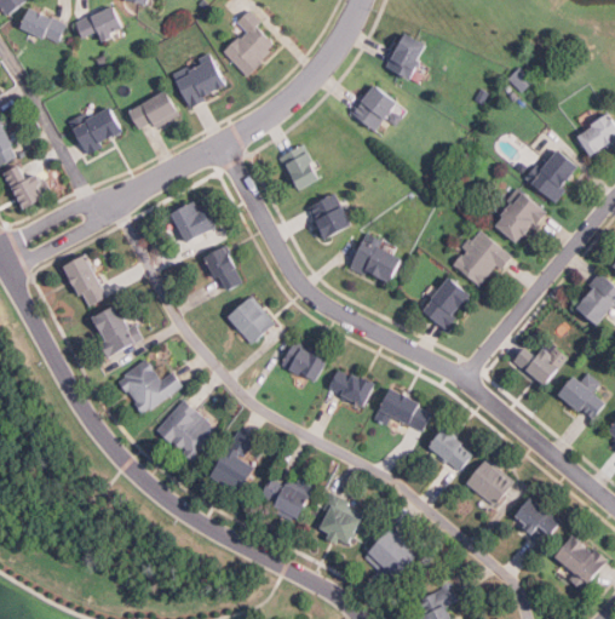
[(0,9),(7,17),(26,0),(0,0),(0,9)]
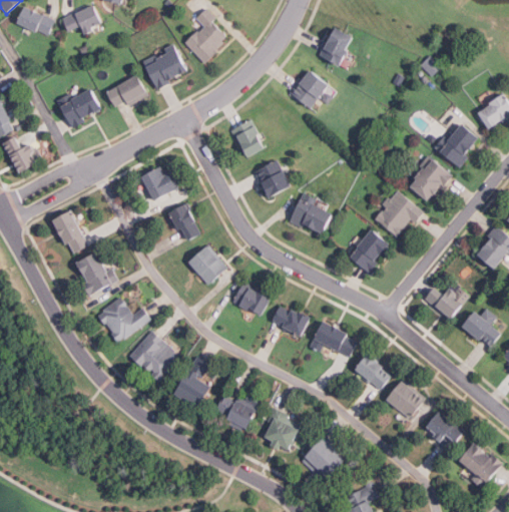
[(68,33),(81,27),(84,34),(103,25),(93,5),(62,19),(68,33)]
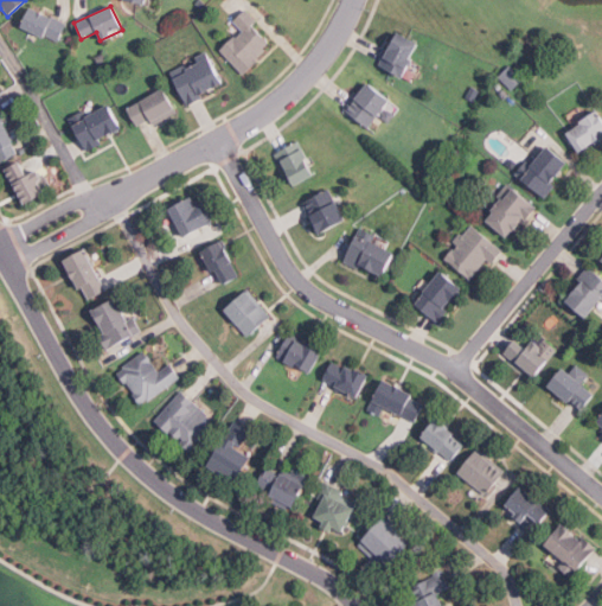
[(53,45),(63,25),(27,7),(18,26),(53,45)]
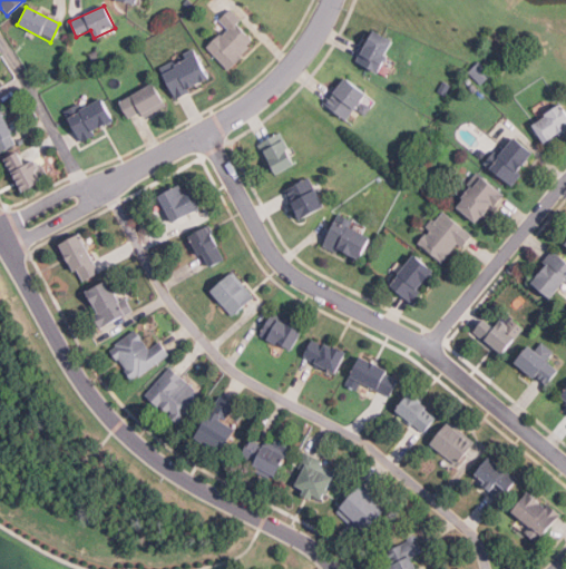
[(226,69),(256,41),(227,10),(216,20),(225,28),(205,47),(226,69)]
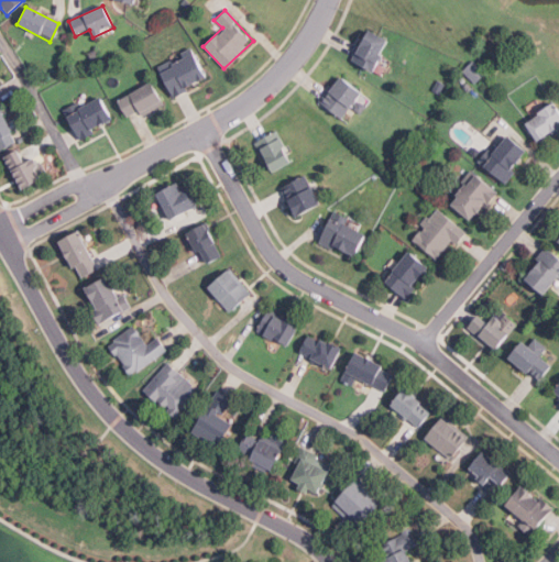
[(351,62),(373,70),(388,37),(366,28),(351,62)]
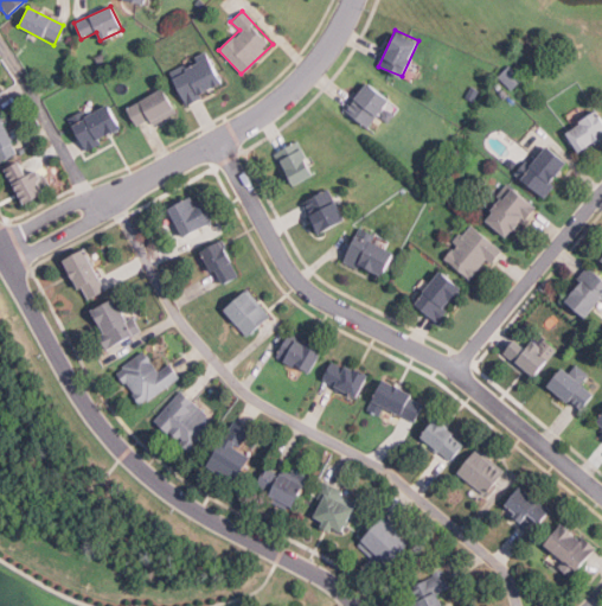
[(186,104),(223,83),(205,51),(167,72),(186,104)]
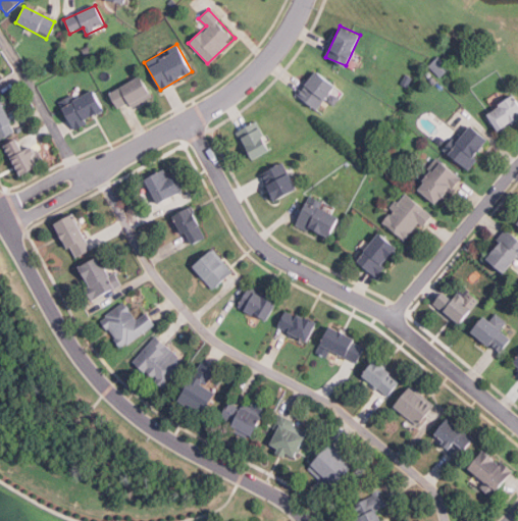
[(434,77),(424,66),(433,57),(445,68),(434,77)]
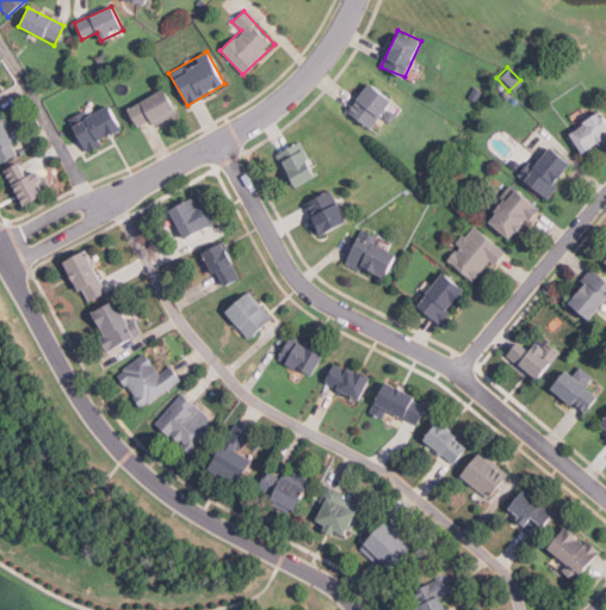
[(362,134),(384,104),(360,85),(338,115),(362,134)]
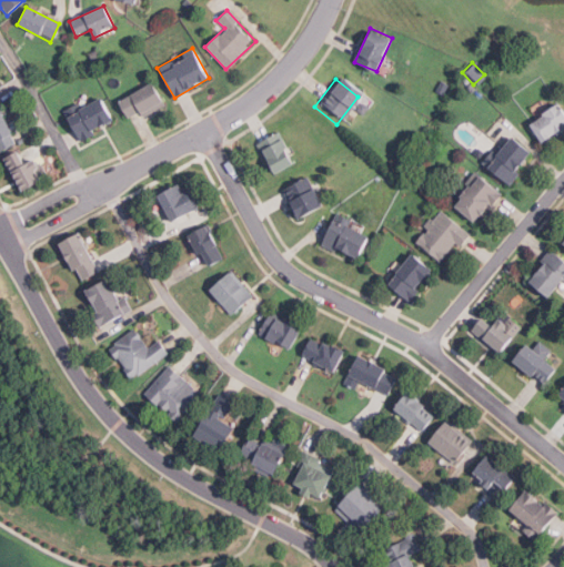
[(118,101),(129,122),(164,102),(153,81),(118,101)]
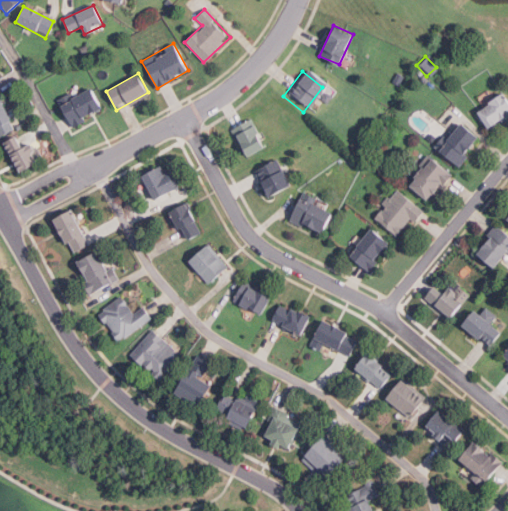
[(399,77),(395,86),(388,83),(392,74),(399,77)]
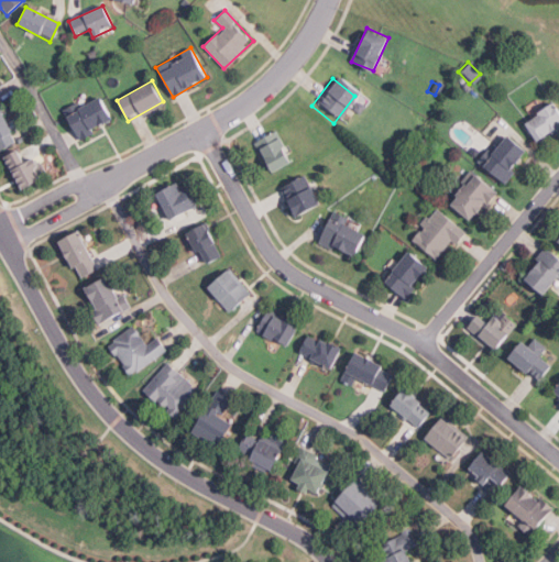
[(113,120),(100,96),(64,116),(77,140),(113,120)]
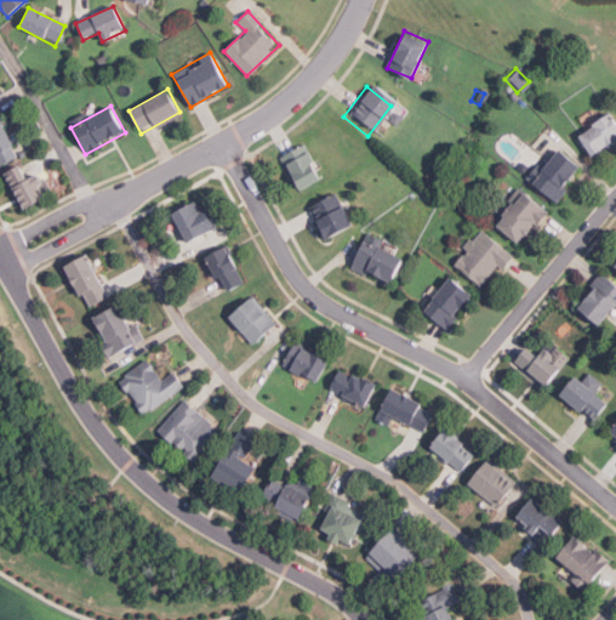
[(577,135),(592,155),(615,140),(615,121),(610,113),(577,135)]
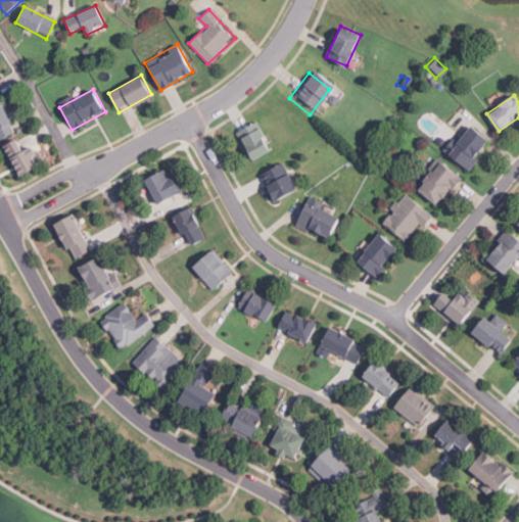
[(0,138),(13,133),(2,105),(0,106),(0,138)]
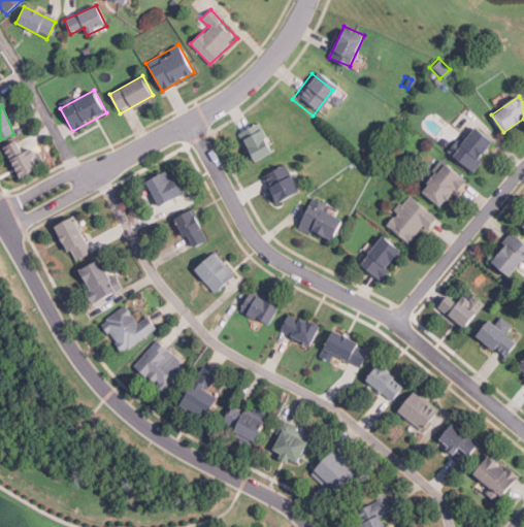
[(238,131),(250,161),(272,153),(261,123),(238,131)]
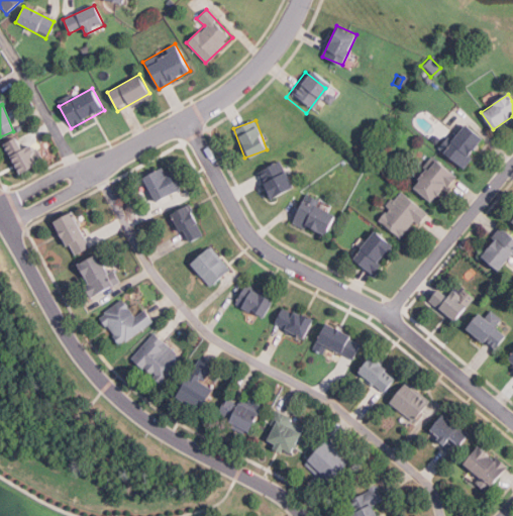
[(462,167),(485,137),(466,123),(442,152),(462,167)]
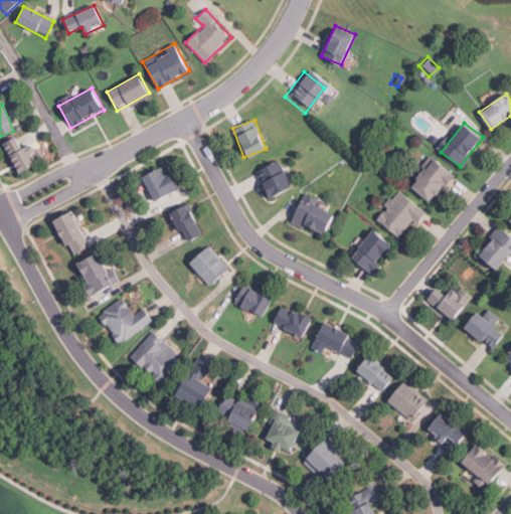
[(2,143),(16,174),(42,161),(33,142),(22,147),(17,136),(2,143)]
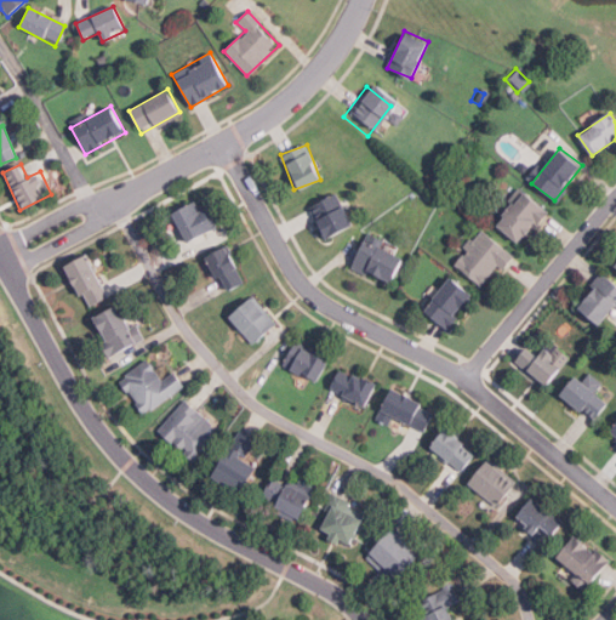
[(495,222),(517,244),(547,212),(525,191),(495,222)]
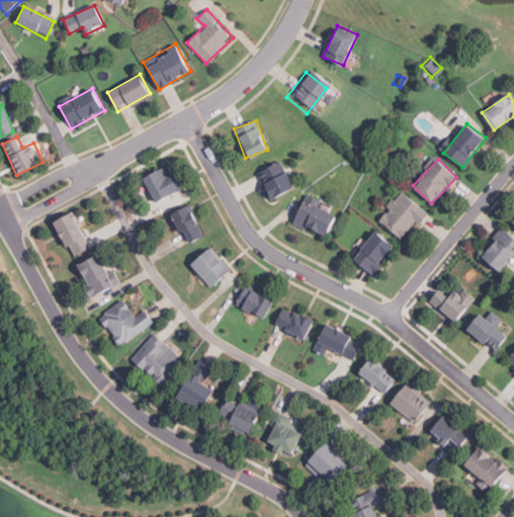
[(293,189),(282,161),(258,170),(269,198),(293,189)]
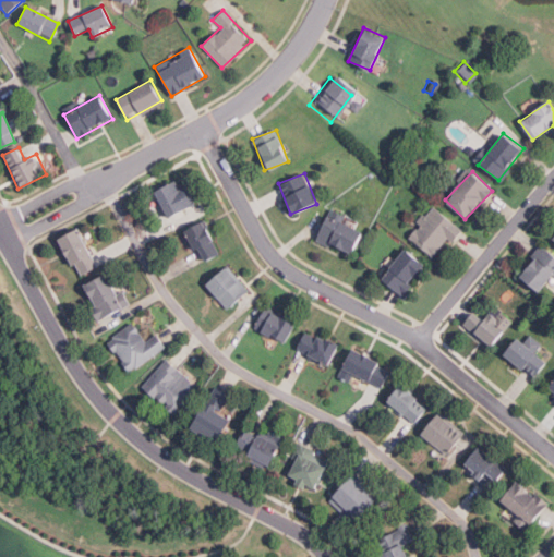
[(195,203),(185,185),(180,189),(176,180),(154,192),(167,218),(195,203)]
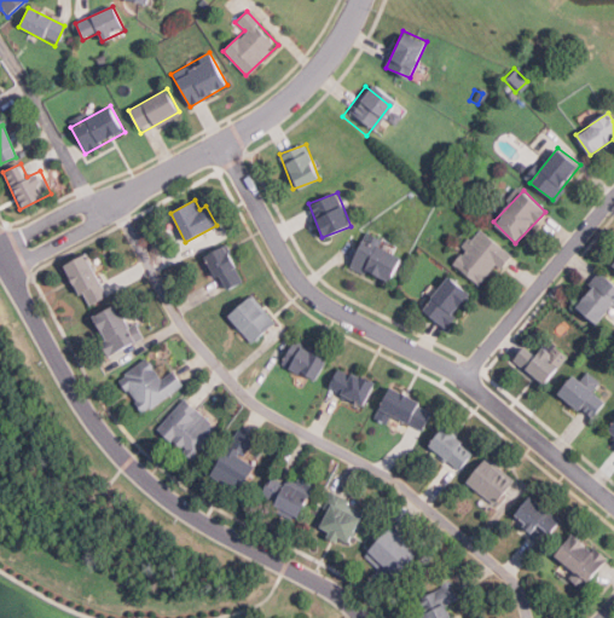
[(450,264),(481,289),(509,254),(479,229),(450,264)]
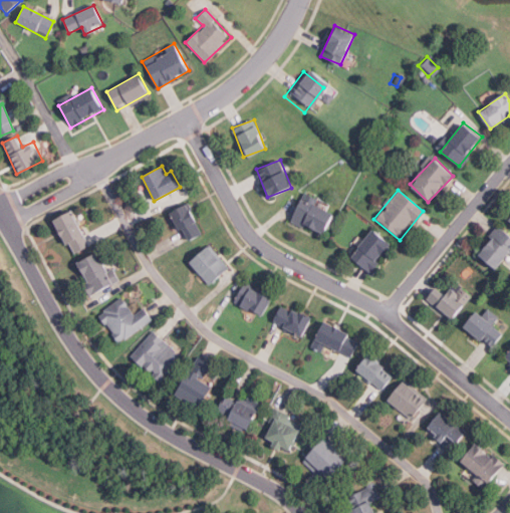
[(324,213),(292,197),(279,224),(312,239),(324,213)]
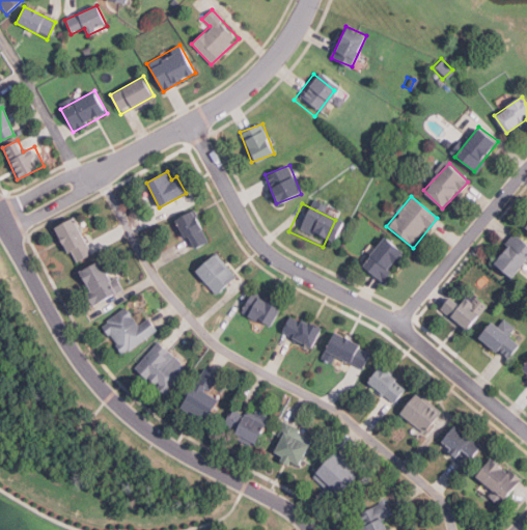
[(177,218),(190,249),(207,242),(195,211),(177,218)]
